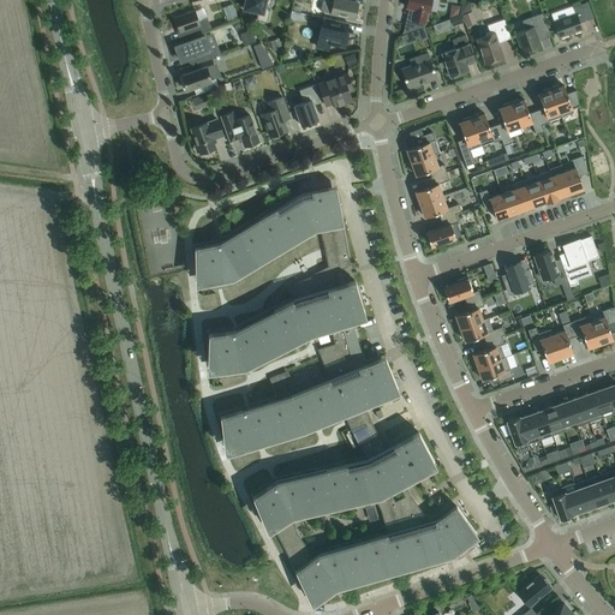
[(244,0),(243,9),(258,12),(256,19),(267,22),(269,11),(264,5),(266,0),(244,0)]
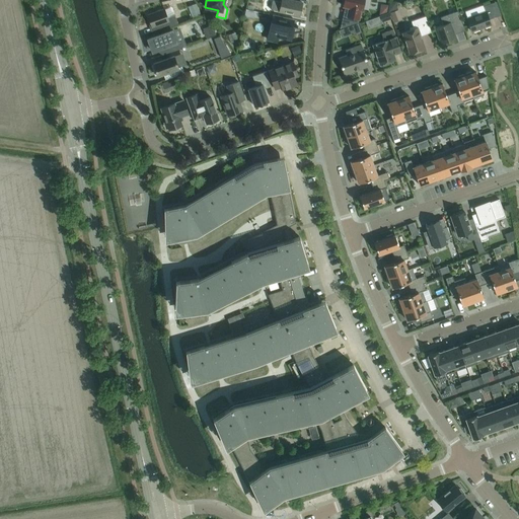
[(273,0),(271,10),(279,11),(299,16),(302,2),(291,0),(273,0)]
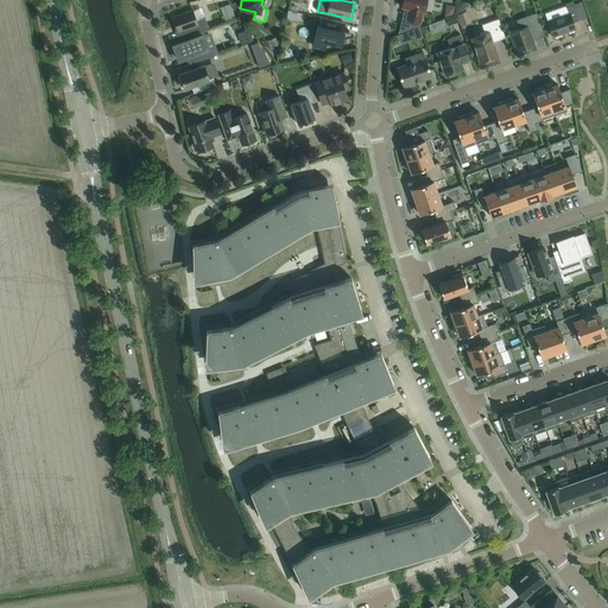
[(425,0),(403,0),(401,7),(409,8),(406,19),(420,23),(423,12),(424,12),(425,0)]
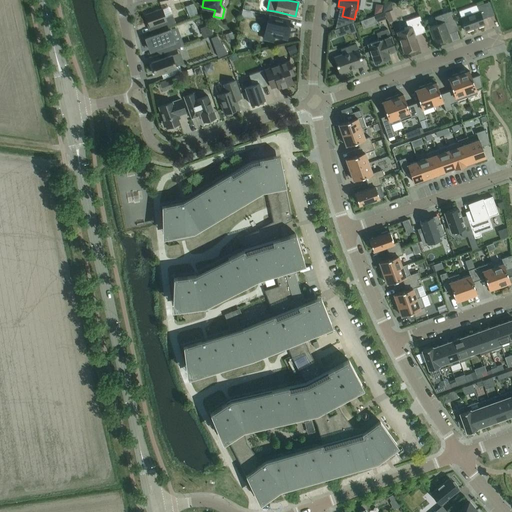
[(174,13),(180,10),(177,3),(171,5),(174,13)]
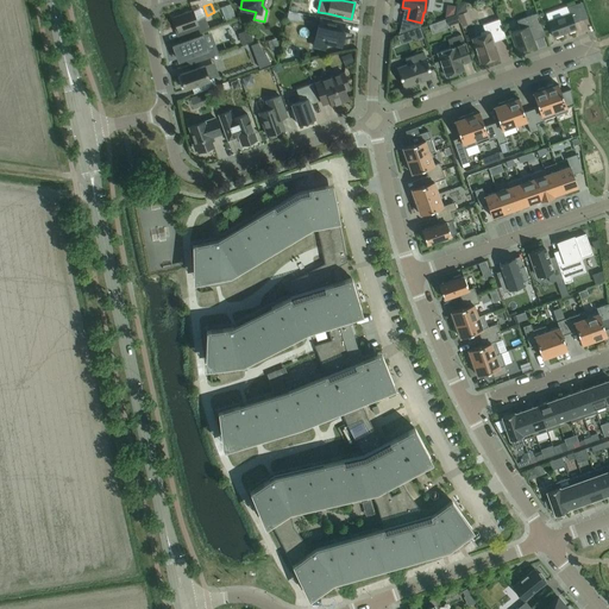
[(230,4),(220,7),(225,22),(236,18),(230,4)]
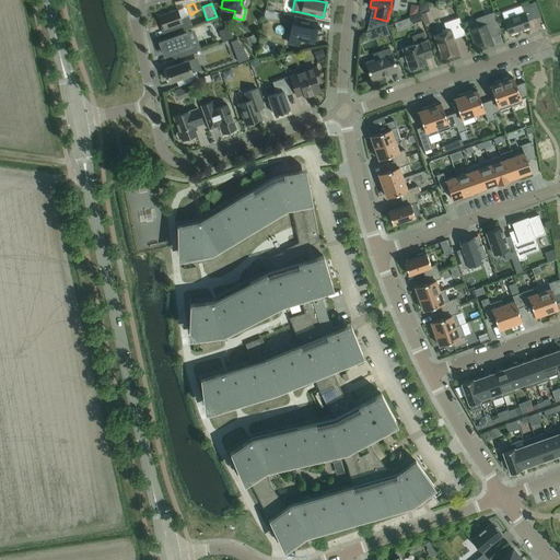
[(534,19),(529,8),(528,4),(522,7),(524,12),(503,19),(509,34),(529,26),(527,21),(534,19)]
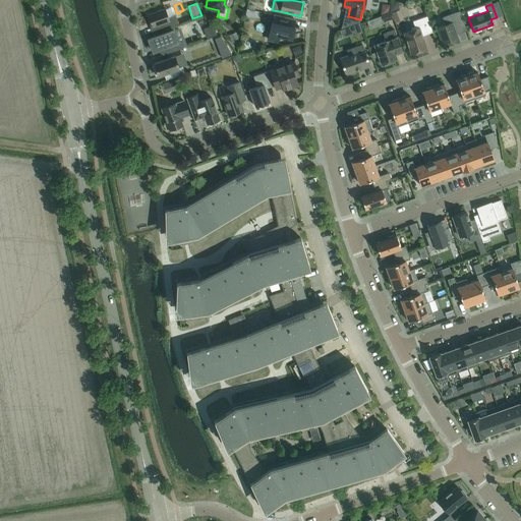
[(175,14),(168,17),(165,9),(162,10),(162,9),(158,10),(158,11),(148,15),(154,33),(178,23),(175,14)]
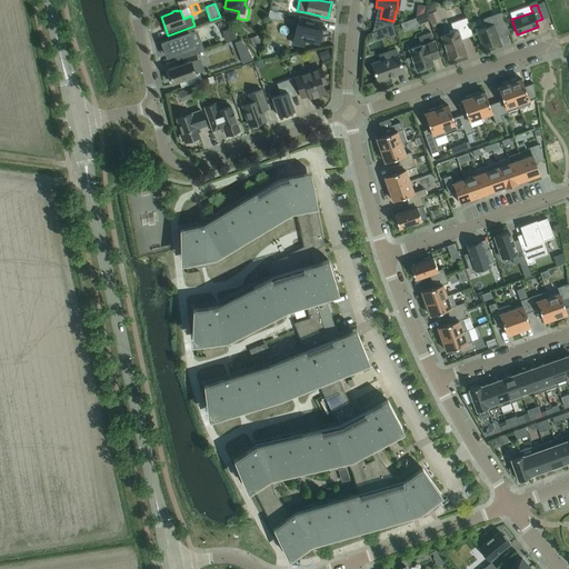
[(280,12),(269,10),(268,18),(279,20),(280,12)]
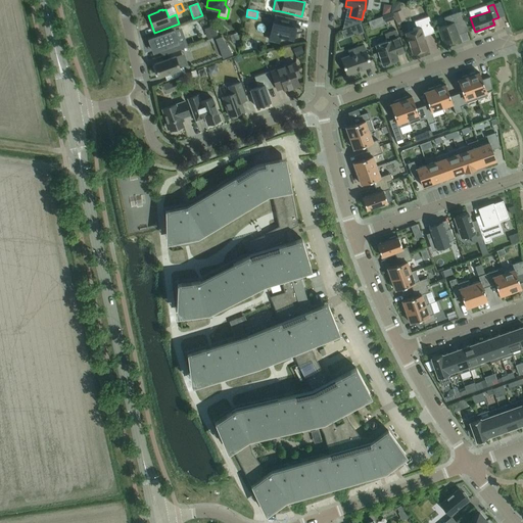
[(401,9),(393,12),(397,22),(405,19),(401,9)]
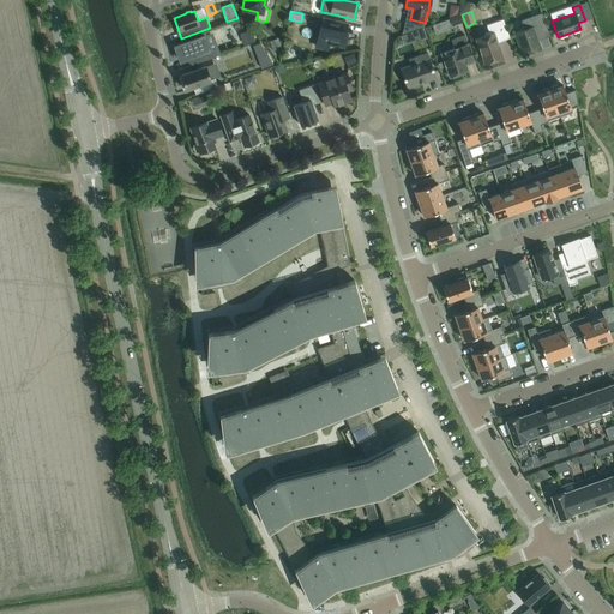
[(549,36),(546,24),(542,13),(521,20),(524,29),(515,32),(521,50),(539,44),(537,41),(549,36)]
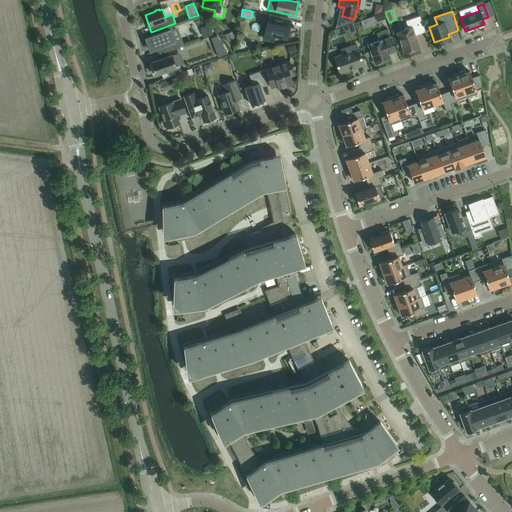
[(377,21),(386,18),(384,12),(374,15),(377,21)]
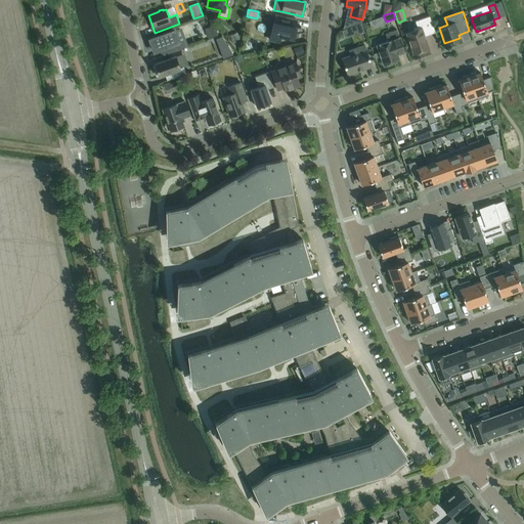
[(297,19),(287,17),(275,14),(273,22),(270,34),(271,34),(269,40),(279,42),(280,36),(294,39),(295,33),(299,33),(300,28),(295,27),(297,19)]
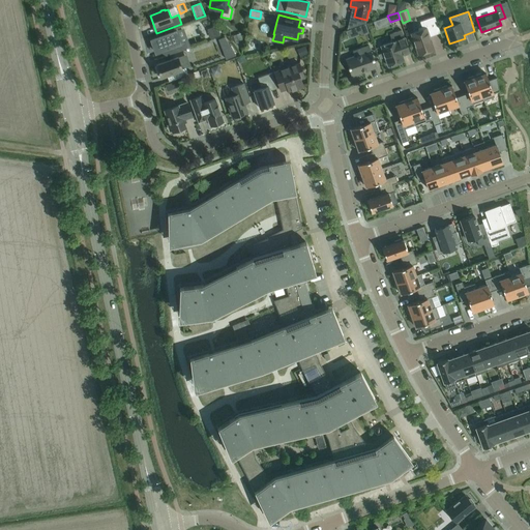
[(440,32),(437,23),(434,17),(420,22),(422,27),(418,28),(418,31),(411,33),(418,55),(434,50),(430,36),(440,32)]
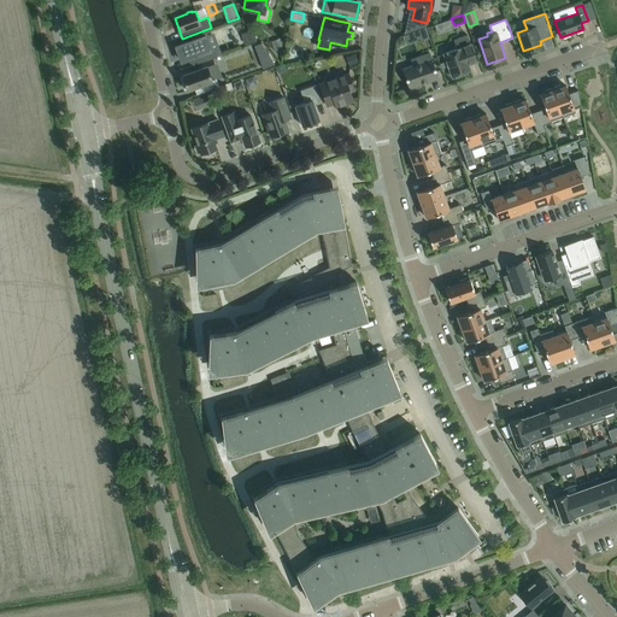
[(253,31),(241,35),(246,47),(257,43),(253,31)]
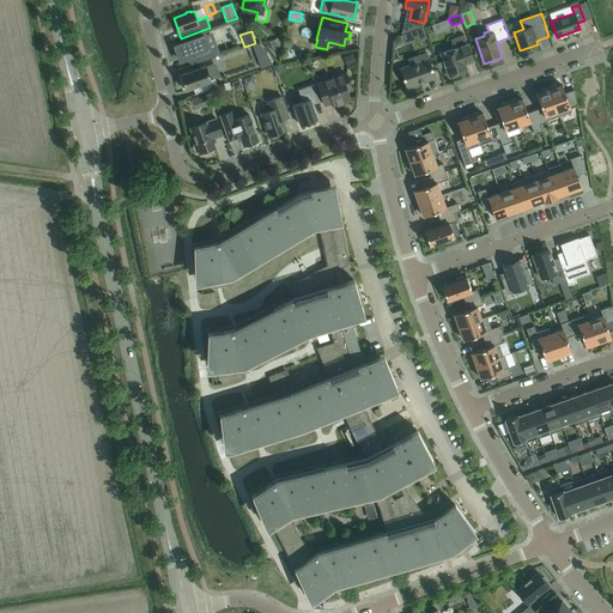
[(471,53),(467,41),(465,35),(450,40),(454,48),(441,53),(449,77),(467,70),(462,55),(471,53)]
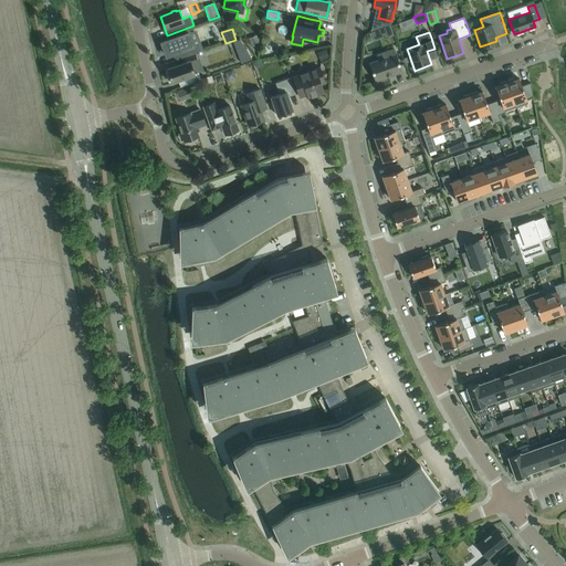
[(187,33),(171,39),(161,42),(166,56),(175,53),(177,60),(200,52),(197,44),(192,45),(187,33)]
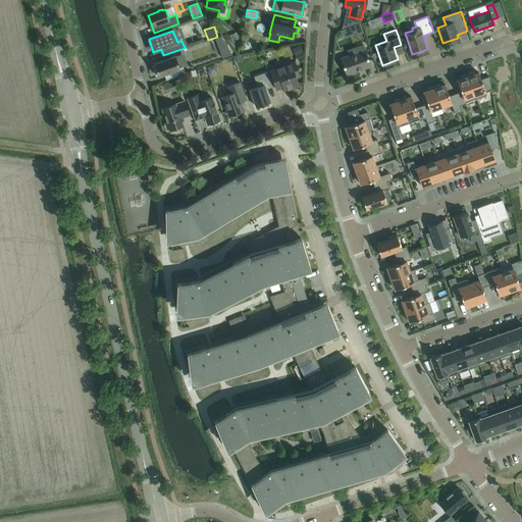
[(238,33),(229,35),(231,43),(240,41),(238,33)]
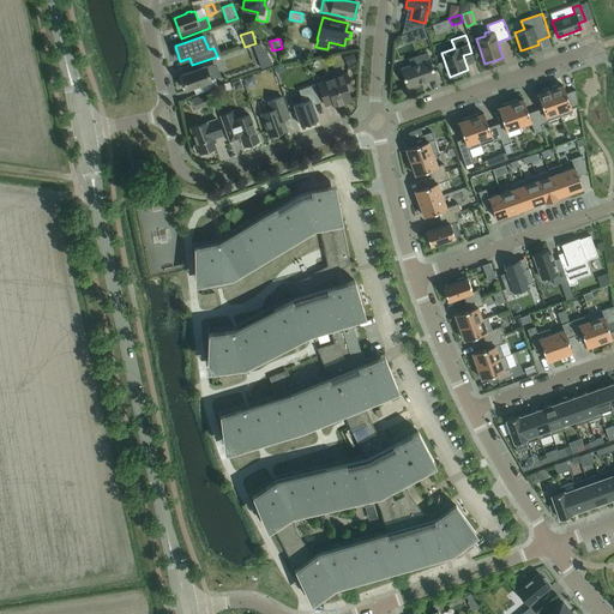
[(419,62),(399,68),(407,88),(437,78),(427,53),(417,56),(419,62)]
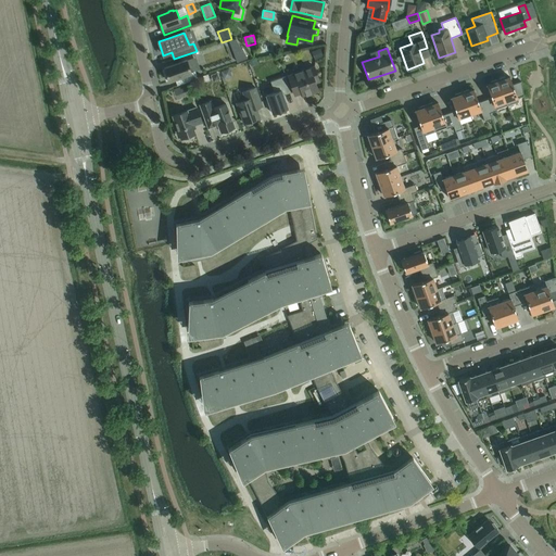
[(242,49),(234,52),(237,62),(247,59),(242,49)]
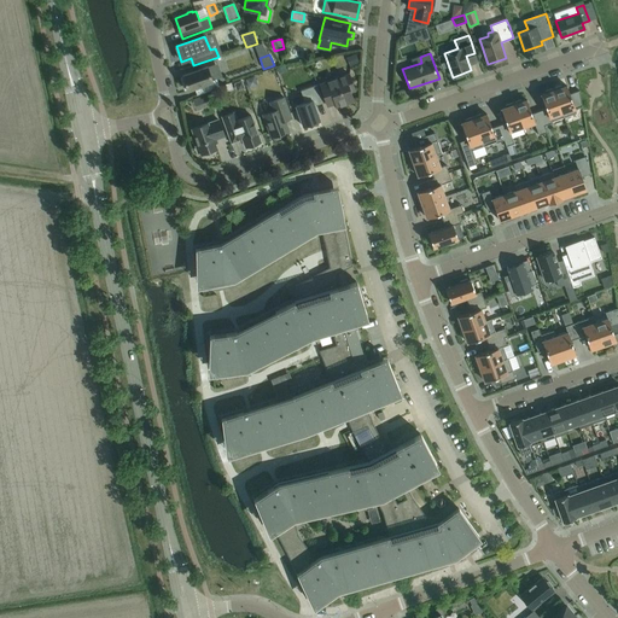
[(220,87),(216,79),(211,81),(208,66),(182,75),(182,77),(181,77),(182,85),(185,83),(187,91),(194,88),(197,94),(220,87)]
